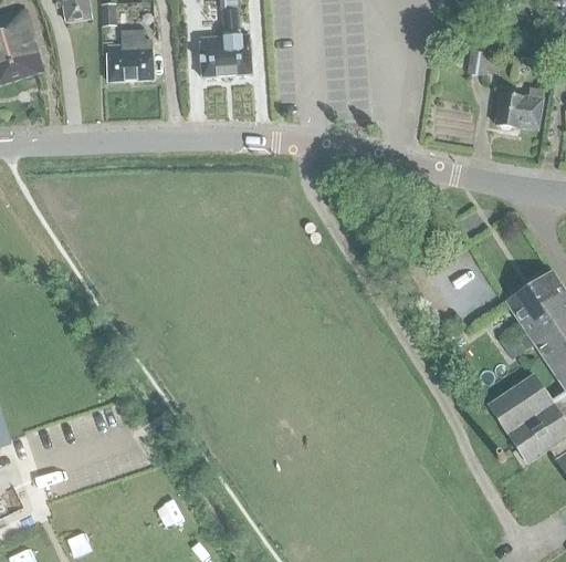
[(56,0),(56,3),(64,2),(66,20),(90,16),(86,0),(56,0)]
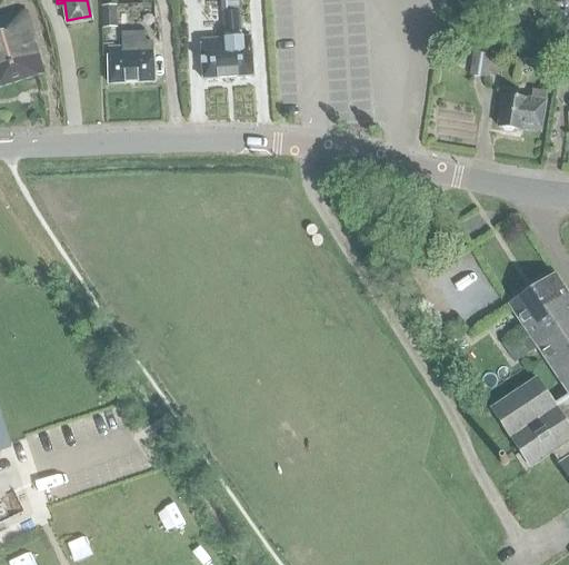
[(221,0),(222,8),(223,28),(227,28),(227,35),(200,37),(203,76),(253,72),(250,32),(233,33),(233,27),(240,27),(237,0),(221,0)]
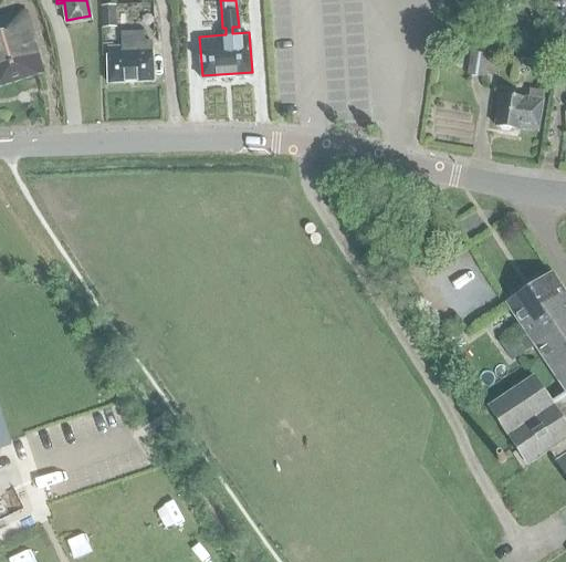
[(101,24),(116,24),(116,1),(100,2),(101,24)]
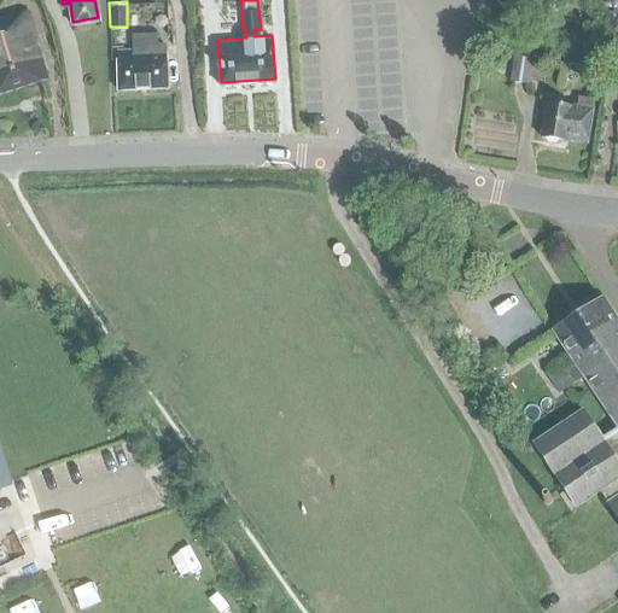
[(36,38),(28,9),(0,16),(0,87),(47,75),(40,51),(35,53),(31,40),(36,38)]
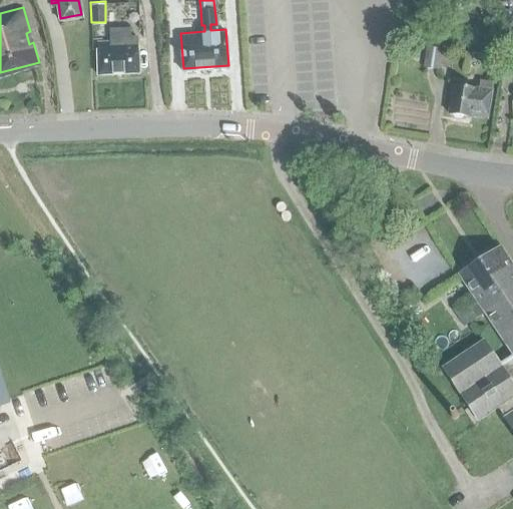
[(97,49),(98,73),(138,71),(137,34),(131,35),(130,26),(109,27),(109,40),(100,40),(100,49),(97,49)]
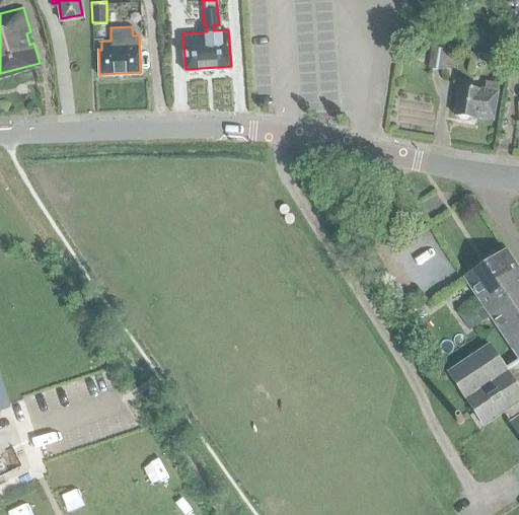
[(428,67),(443,68),(446,48),(431,46),(428,67)]
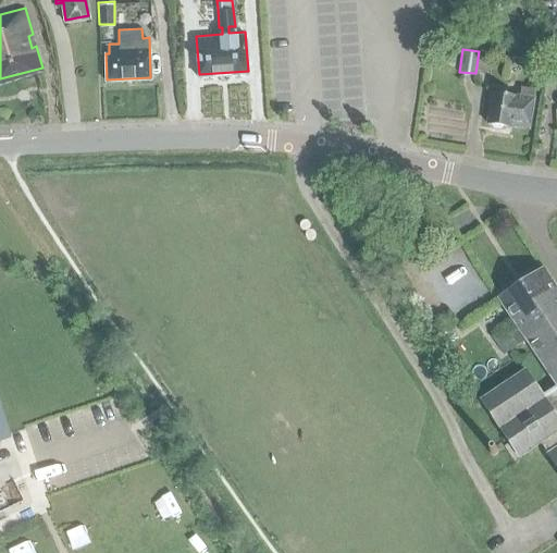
[(491,88),(489,100),(492,101),(489,122),(492,122),(494,125),(502,126),(505,124),(512,125),(512,122),(531,125),(536,87),(521,85),(520,93),(491,88)]
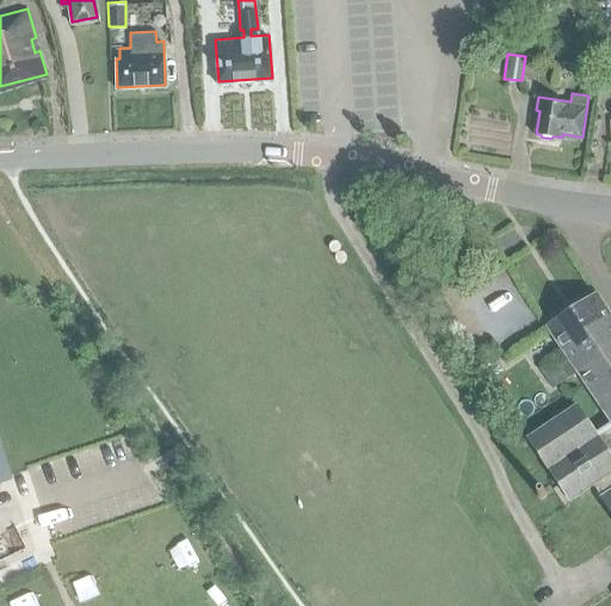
[(553,366),(561,379),(578,369),(575,365),(610,341),(610,317),(593,292),(550,320),(567,346),(563,347),(569,356),(553,366)]
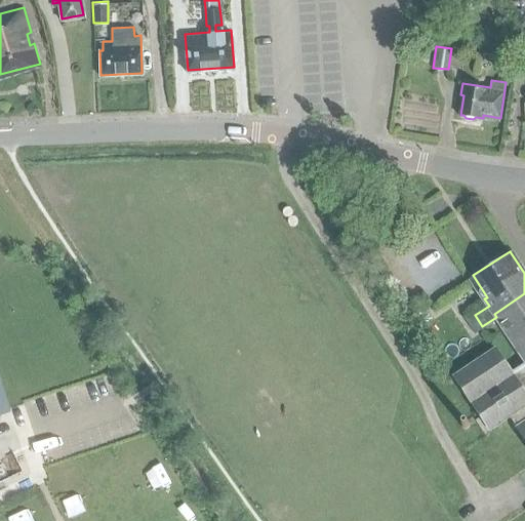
[(524,293),(494,314),(496,317),(524,359),(524,365),(514,373),(495,345),(453,373),(490,428),(510,413),(524,435),(524,293)]
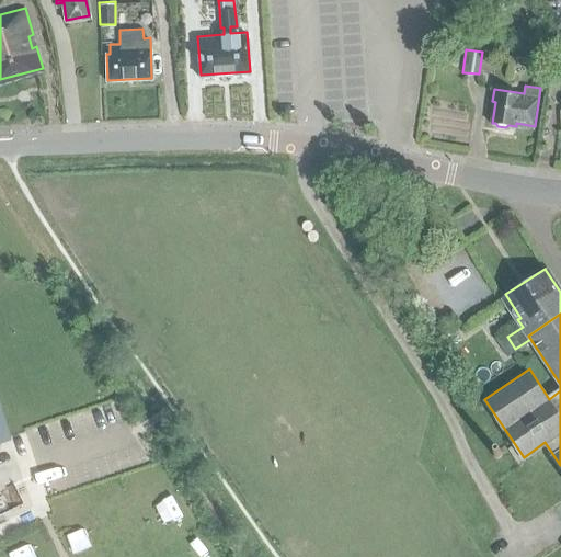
[(0,440),(10,438),(0,407),(0,440)]
